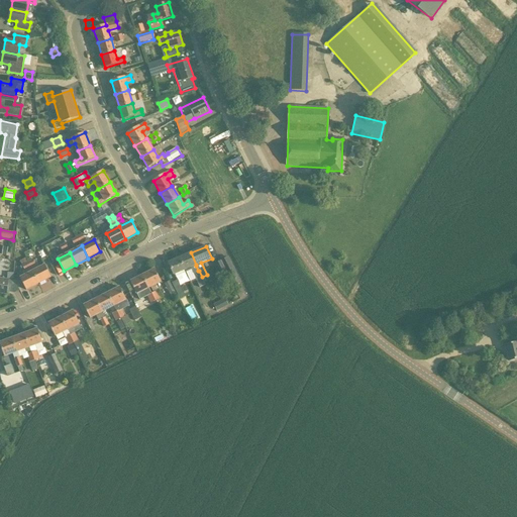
[(187,254),(180,257),(185,271),(191,268),(199,288),(205,285),(202,278),(202,277),(199,271),(198,271),(196,266),(196,265),(191,252),(187,254)]
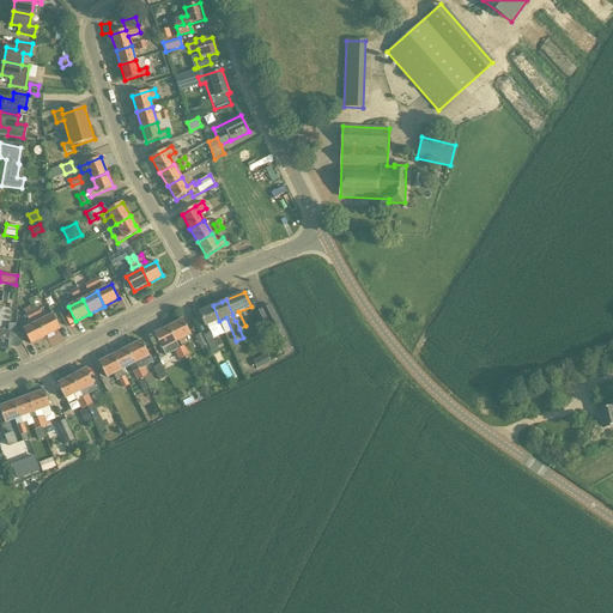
[(206,327),(219,321),(213,305),(200,311),(206,327)]
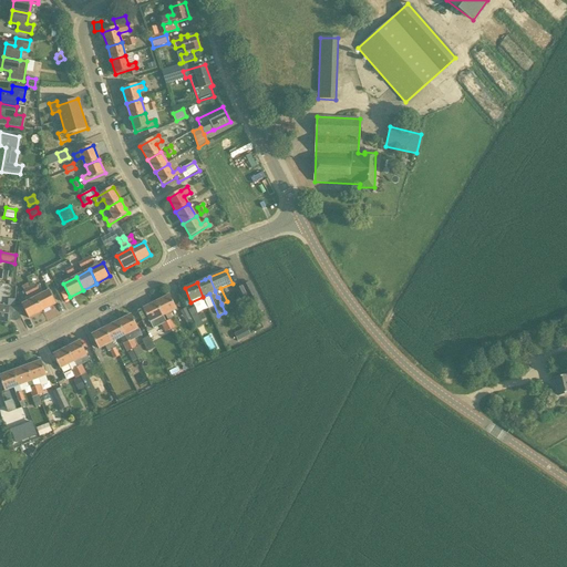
[(256,315),(264,310),(250,282),(235,290),(241,303),(249,299),(256,315)]
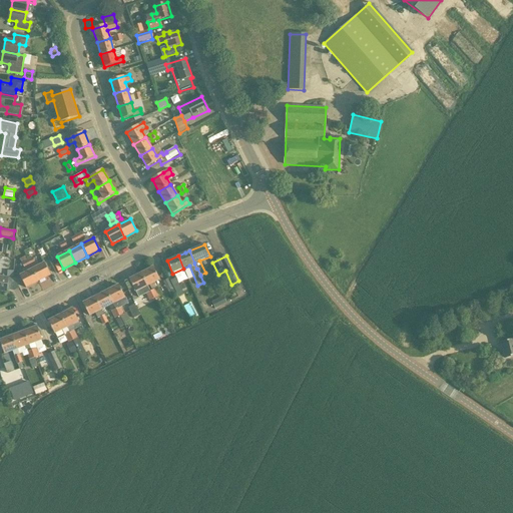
[(38,282),(32,270),(25,257),(20,259),(24,268),(22,270),(24,274),(20,276),(26,288),(38,282)]
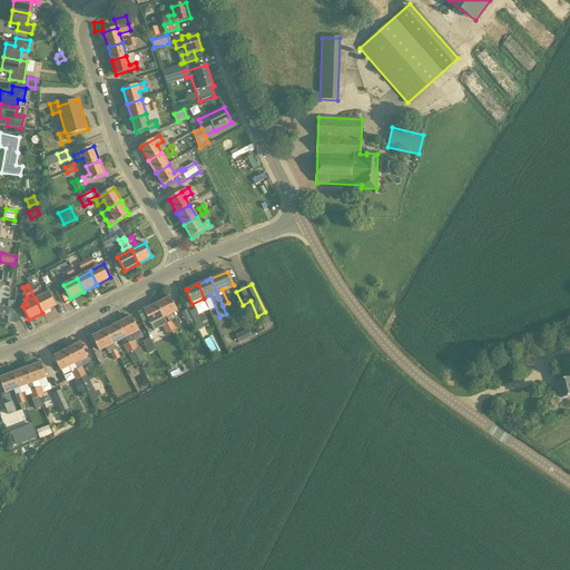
[(28,285),(36,300),(42,313),(56,306),(49,293),(43,295),(41,291),(39,292),(37,285),(30,288),(28,285)]
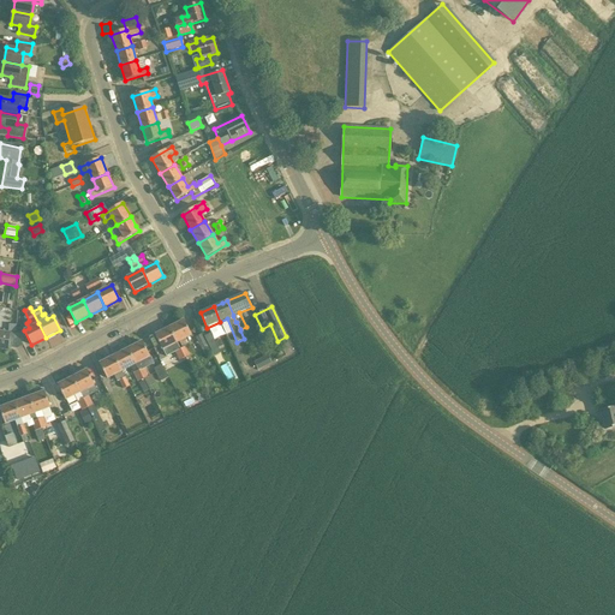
[(184,321),(169,328),(177,342),(180,350),(185,347),(187,346),(184,339),(191,335),(184,321)]
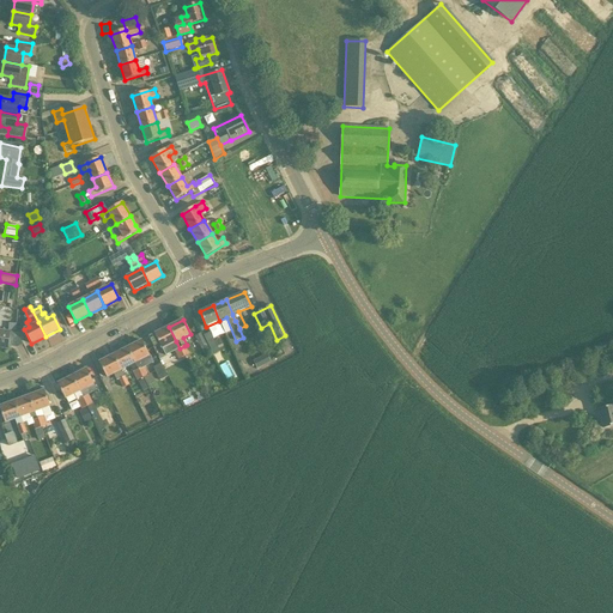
[(169,327),(155,334),(167,356),(175,351),(180,349),(176,341),(169,327)]
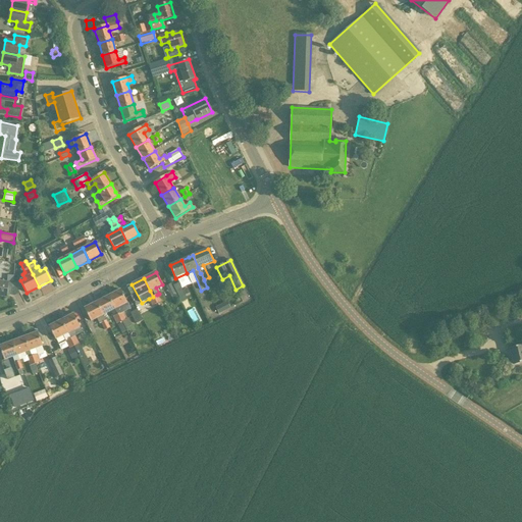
[(2,281),(0,280),(0,294),(7,296),(7,292),(9,282),(2,281)]
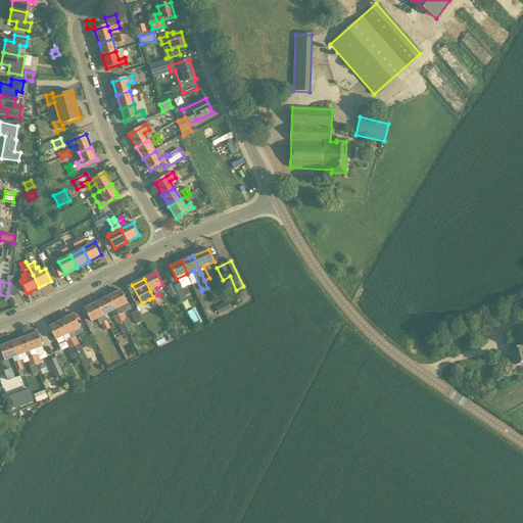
[(182,304),(188,301),(179,285),(174,288),(182,304)]
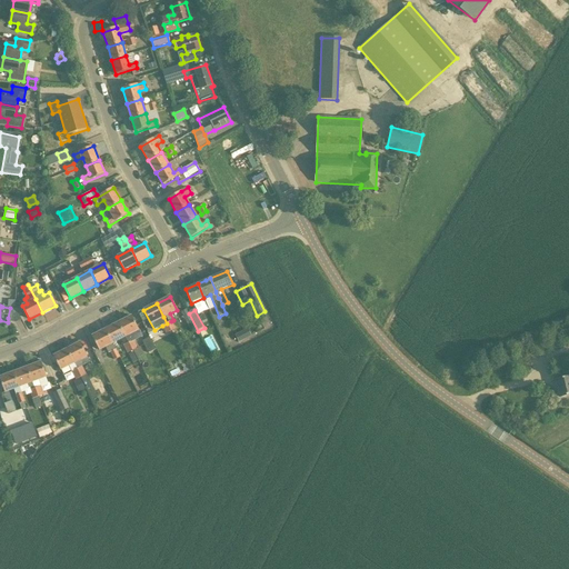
[(181,315),(190,332),(196,329),(187,311),(181,315)]
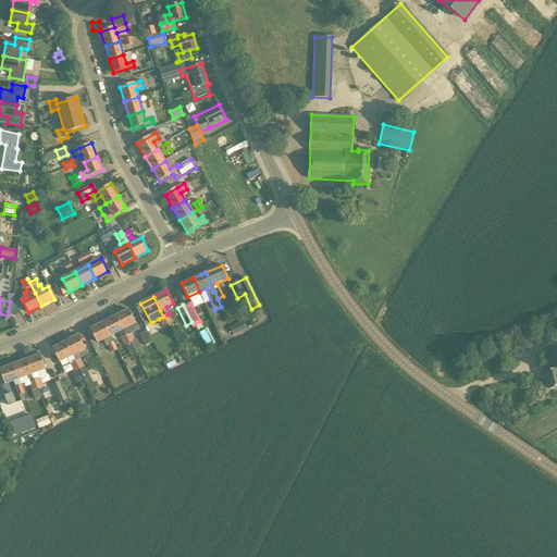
[(116,317),(123,330),(126,335),(131,344),(134,342),(131,334),(139,330),(128,309),(116,317)]
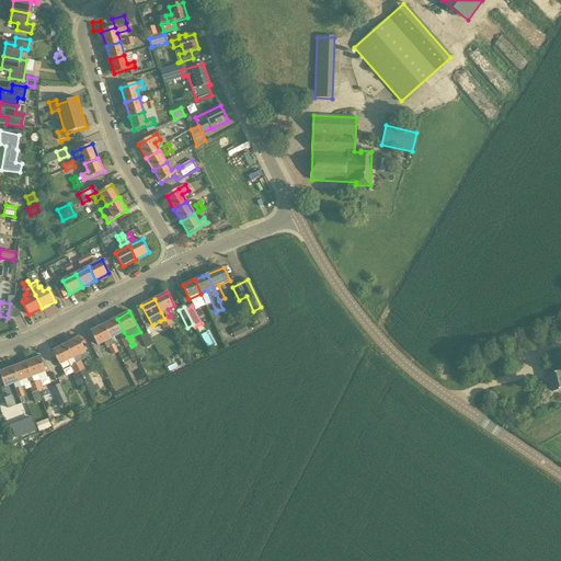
[(103,325),(111,339),(124,332),(117,319),(103,325)]
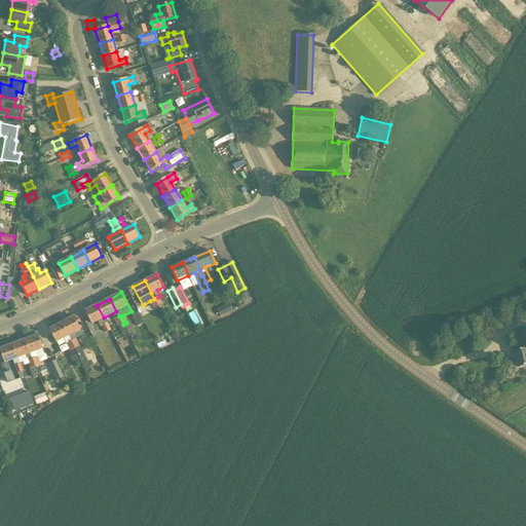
[(158,306),(154,299),(150,301),(154,308),(158,306)]
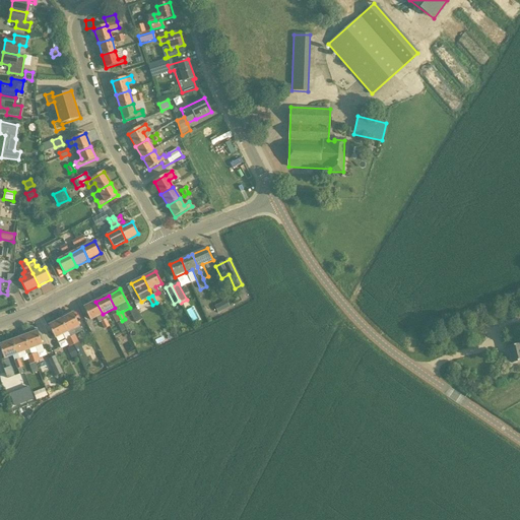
[(109,327),(106,320),(103,314),(95,302),(84,308),(90,320),(96,317),(100,323),(101,322),(105,329),(109,327)]
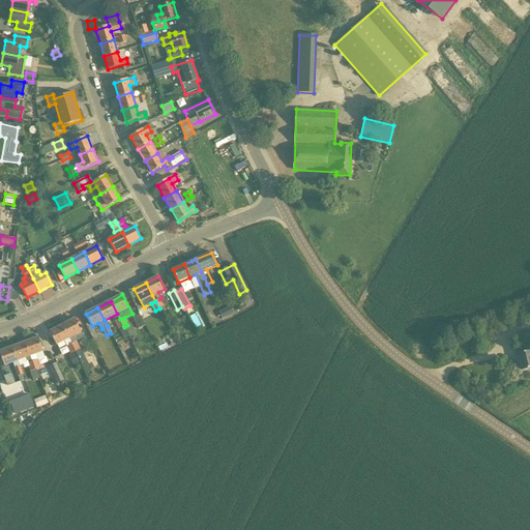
[(228,316),(225,310),(218,313),(223,319),(228,316)]
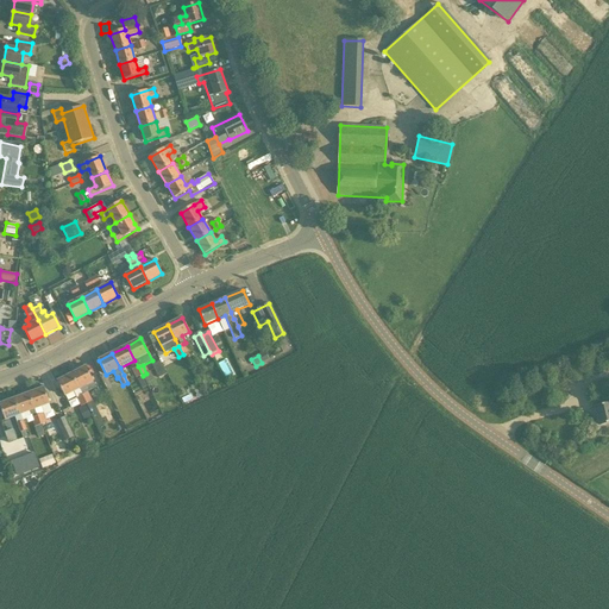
[(161,362),(152,365),(158,378),(167,374),(161,362)]
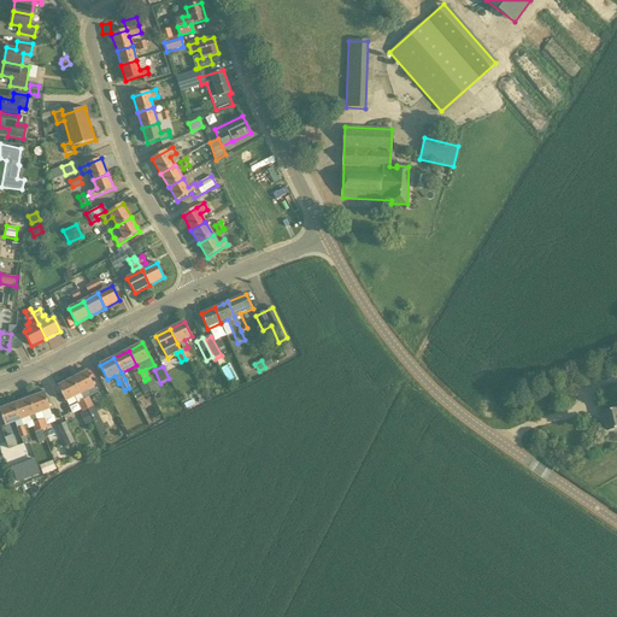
[(87,371),(72,378),(80,394),(95,387),(87,371)]
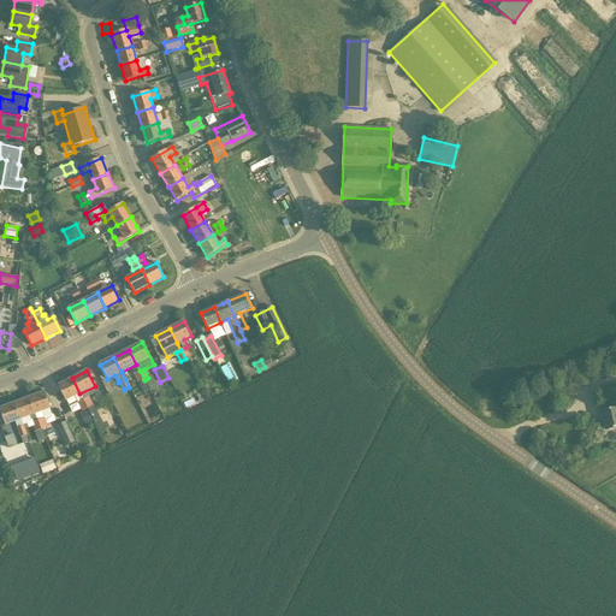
[(138,383),(144,380),(140,371),(134,374),(138,383)]
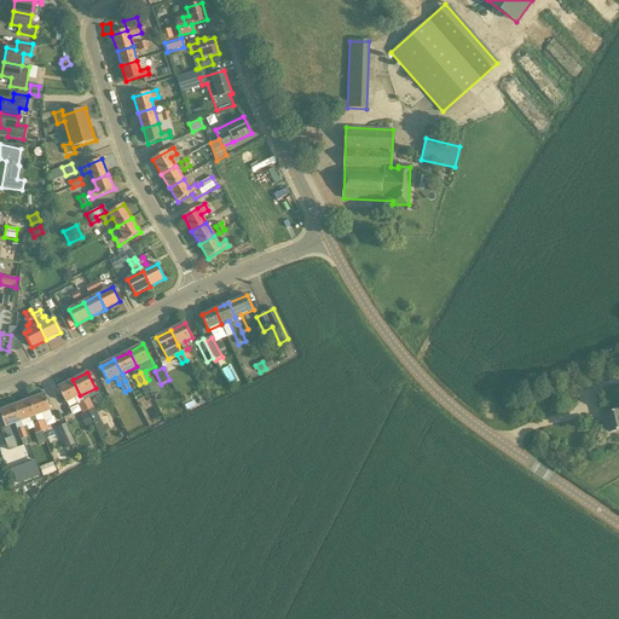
[(67,403),(80,395),(73,380),(58,387),(67,403)]
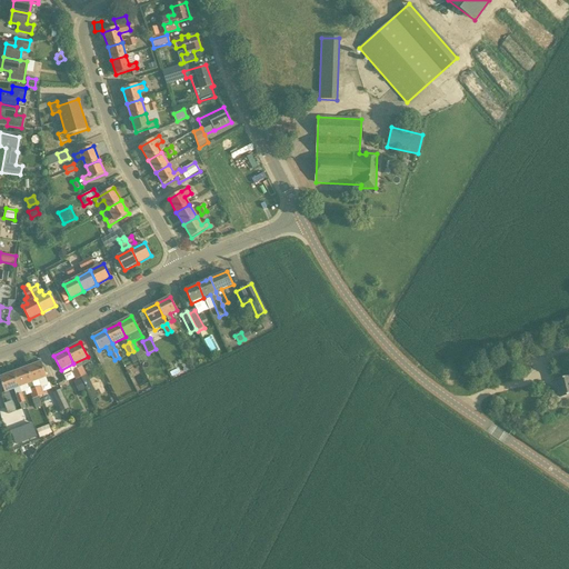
[(133,352),(129,355),(132,363),(138,361),(133,352)]
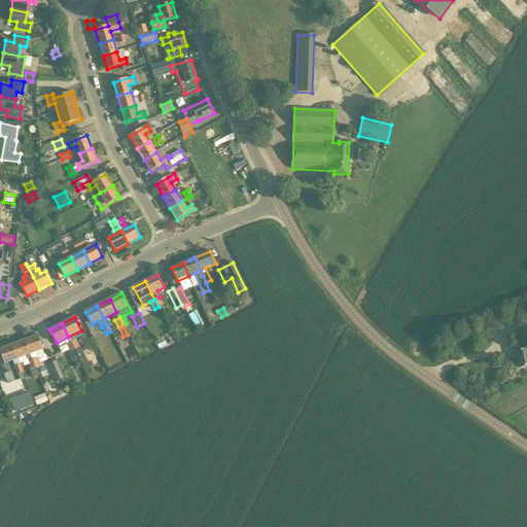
[(26,341),(30,354),(43,349),(38,336),(26,341)]
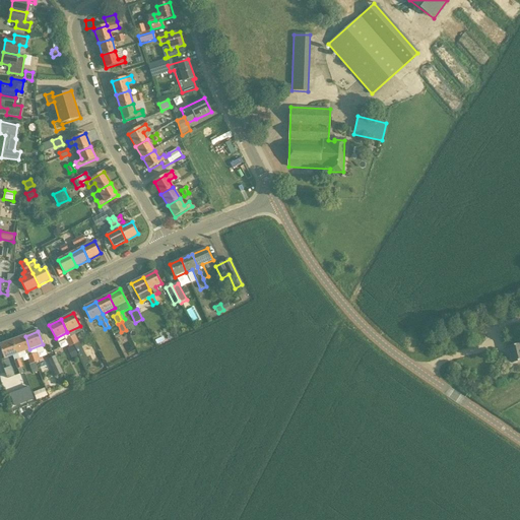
[(78,342),(75,335),(71,337),(74,345),(80,342),(78,342)]
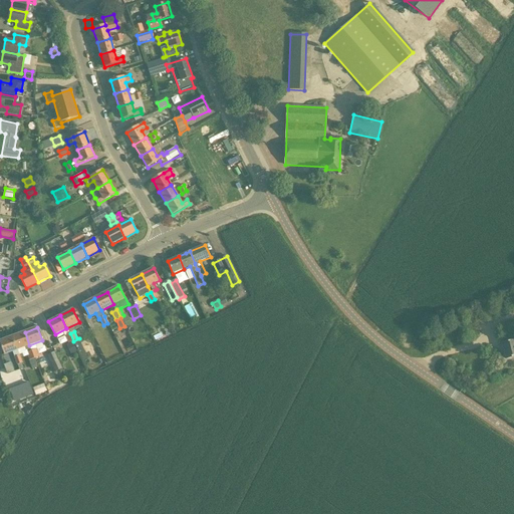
[(12,336),(17,349),(29,345),(25,332),(12,336)]
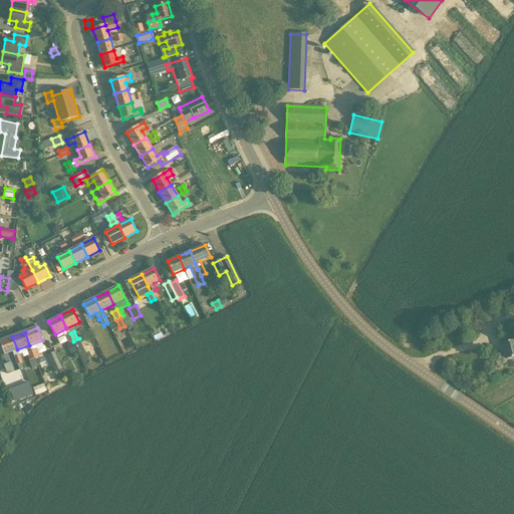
[(12,351),(14,356),(19,355),(17,349),(12,336),(0,340),(0,342),(4,354),(12,351)]
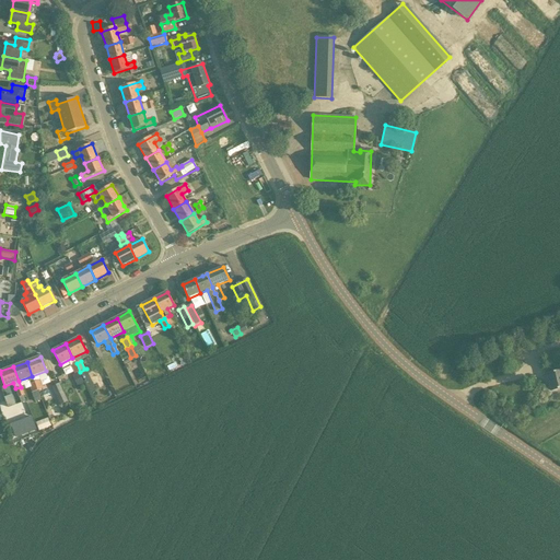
[(559,370),(547,373),(551,392),(559,388),(559,370)]
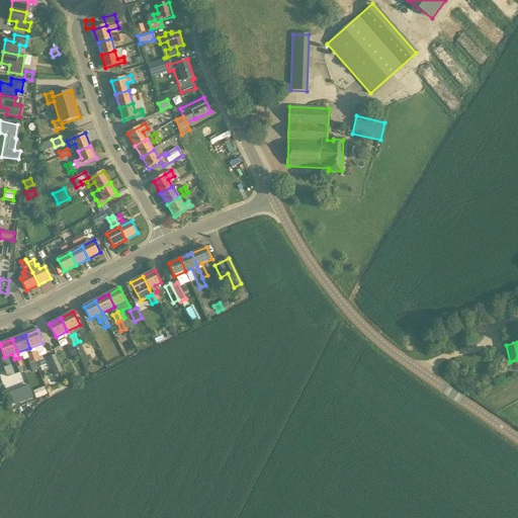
[(72,346),(67,348),(72,358),(77,356),(72,346)]
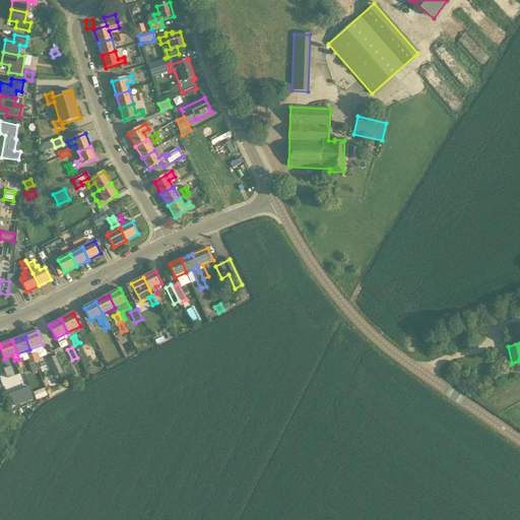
[(49,360),(56,376),(62,374),(55,356),(49,360)]
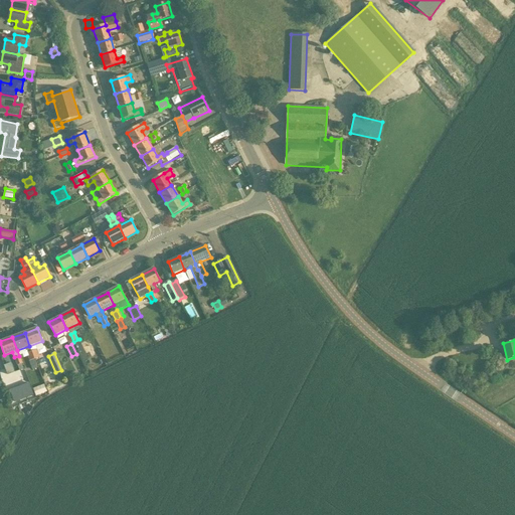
[(34,359),(29,361),(32,370),(38,367),(34,359)]
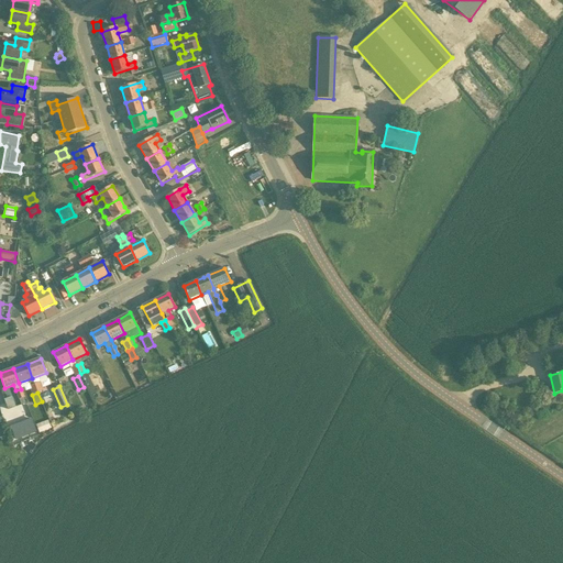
[(14,443),(36,437),(32,422),(10,428),(14,443)]
